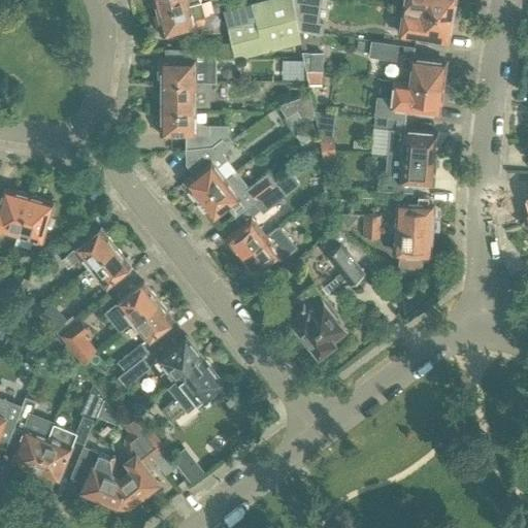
[(201,2),(200,0),(154,0),(154,1),(152,3),(153,7),(156,7),(157,12),(191,4),(201,2)]
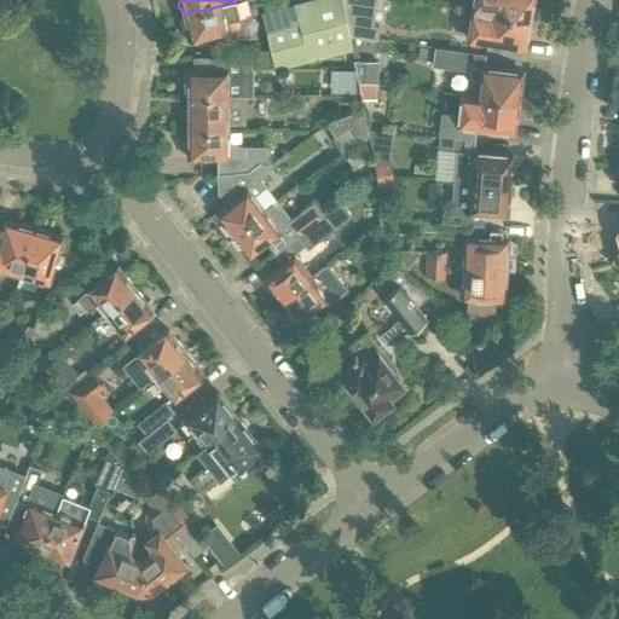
[(281,68),(352,48),(350,35),(342,0),(302,0),(295,3),(295,5),(264,12),(268,30),(266,30),(271,50),(249,50),(249,57),(252,57),(252,68),(253,68),(281,68)]
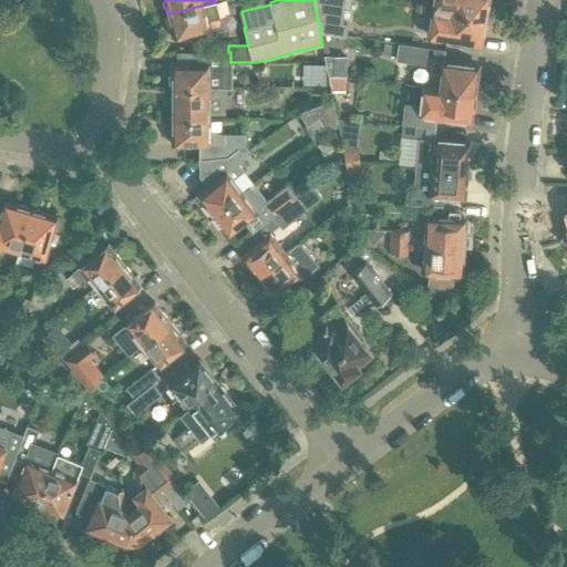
[(313,0),(320,32),(347,35),(349,23),(342,23),(344,0),(313,0)]
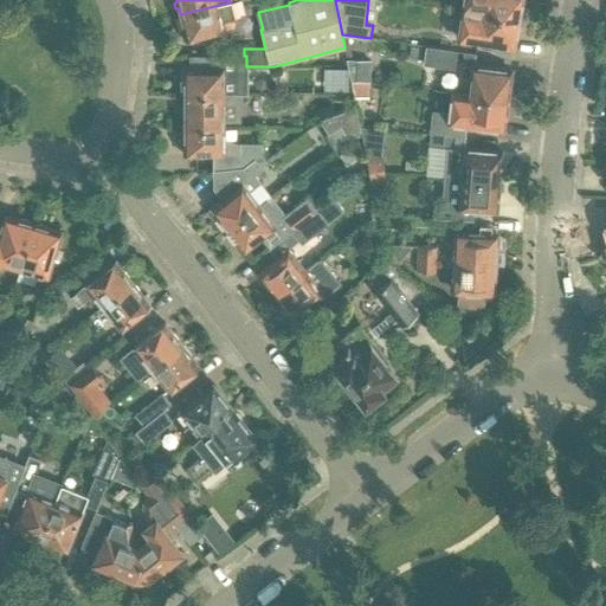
[(522,2),(522,0),(462,0),(461,10),(482,13),(519,19),(520,14),(523,12),(524,6),(522,2)]
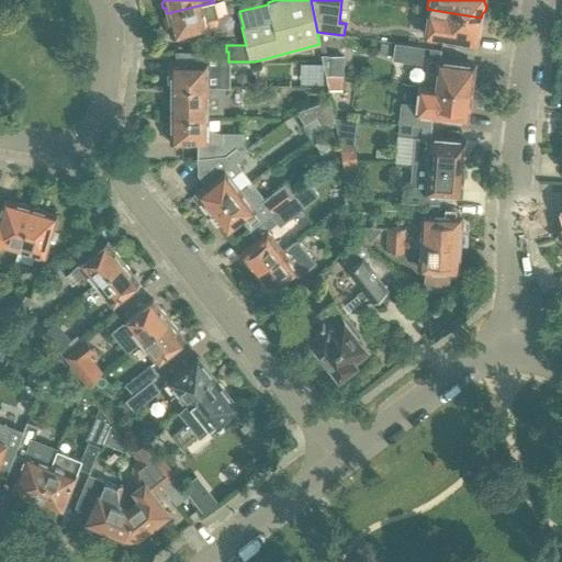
[(173,38),(209,29),(206,20),(218,18),(214,2),(203,4),(167,13),(168,17),(166,19),(167,24),(170,24),(173,38)]
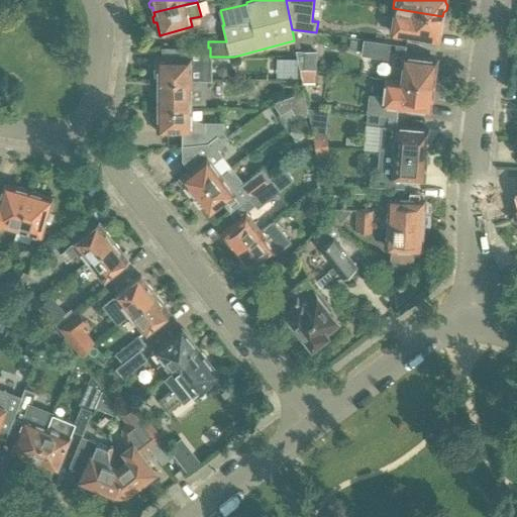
[(442,19),(442,16),(411,11),(407,34),(438,40),(440,28),(443,26),(444,21),(442,19)]
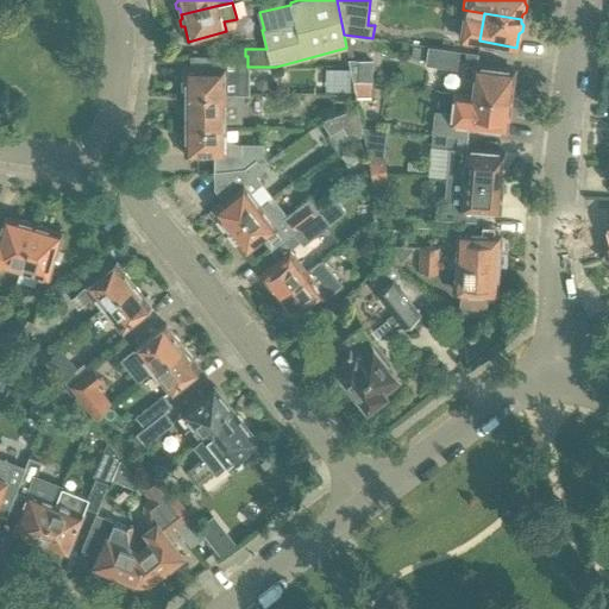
[(459,51),(449,49),(428,46),(427,49),(426,61),(426,64),(457,68),(459,51)]
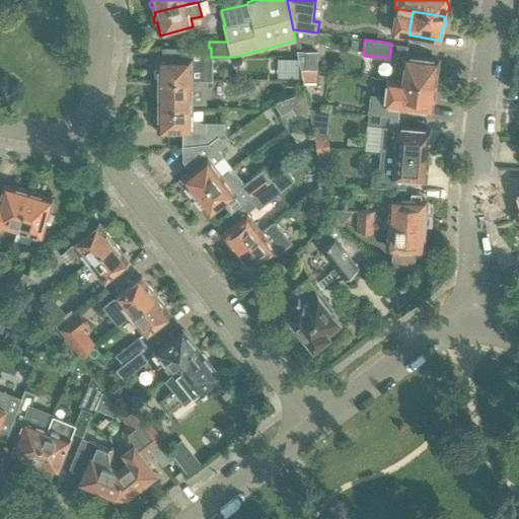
[(363,52),(364,42),(352,41),(351,50),(363,52)]
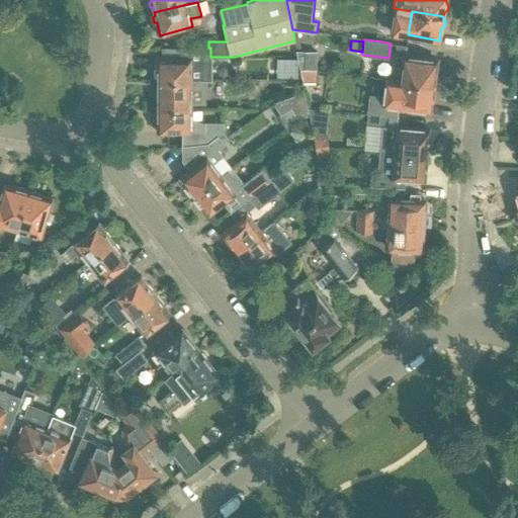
[(154,71),(154,77),(157,79),(157,81),(191,81),(205,81),(211,81),(211,57),(210,57),(210,48),(208,48),(199,48),(199,47),(180,47),(180,57),(157,57),(157,69),(154,71)]
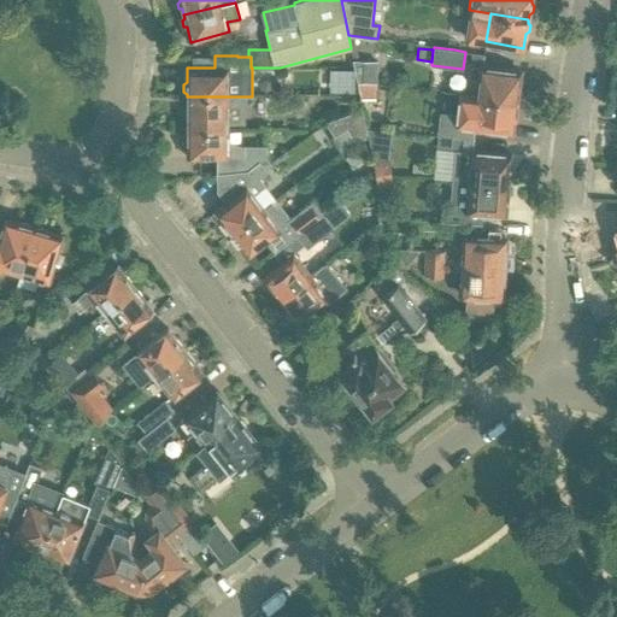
[(353,60),(354,68),(358,83),(376,86),(377,60),(353,60)]
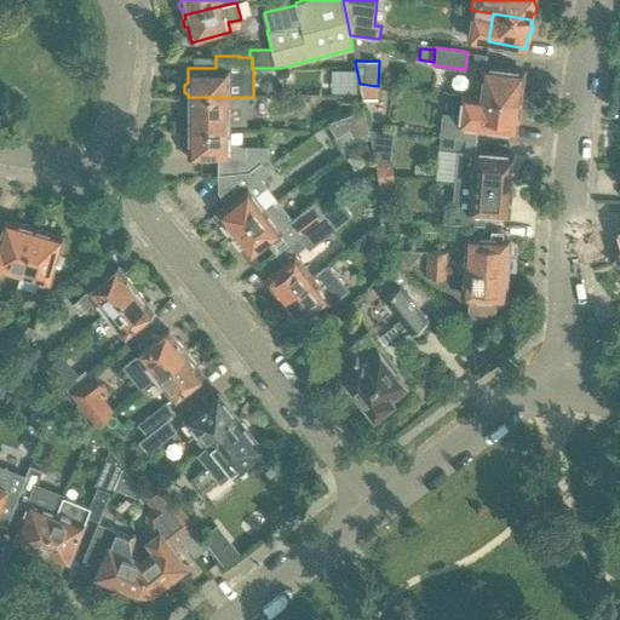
[(481,97),(518,102),(522,72),(474,65),(472,74),(476,79),(483,79),(481,96),(481,97)]
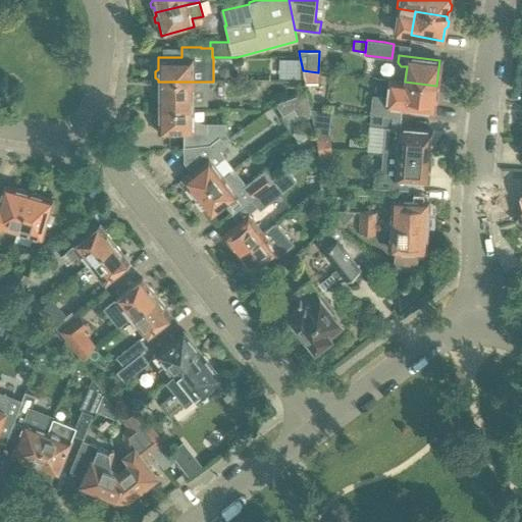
[(285,60),(285,74),(299,74),(299,60),(285,60)]
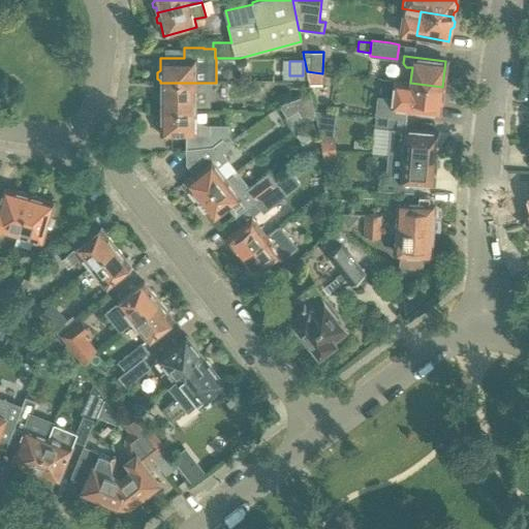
[(376,116),(376,117),(405,120),(407,107),(439,112),(442,87),(410,83),(410,82),(397,80),(394,98),(378,96),(375,116),(376,116)]
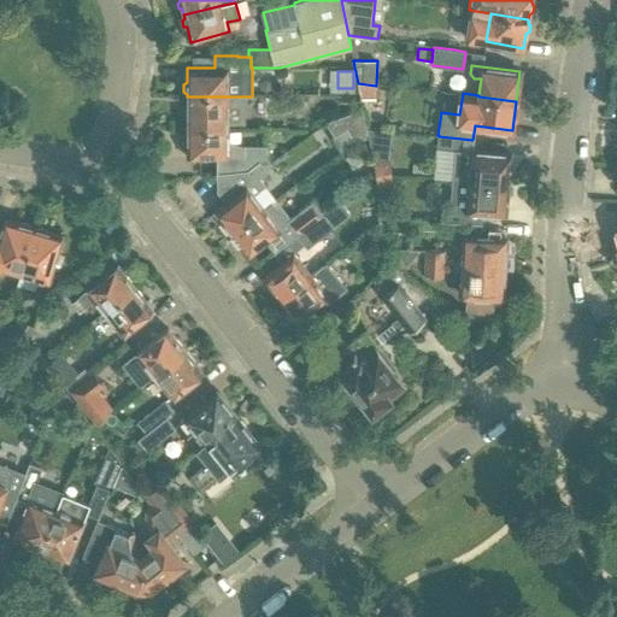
[(187,109),(183,112),(183,119),(187,123),(187,129),(228,129),(228,123),(245,123),(245,97),(228,97),(187,97),(187,109)]
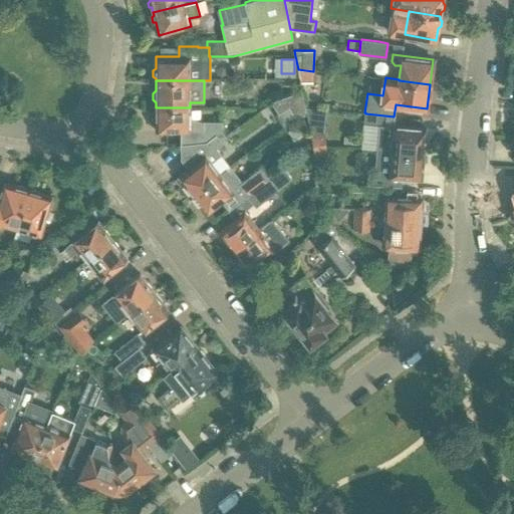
[(277,99),(272,102),(286,125),(306,112),(302,91),(277,99)]
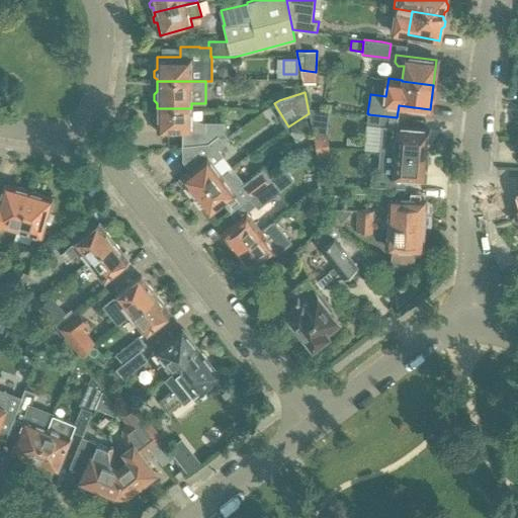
[(157,111),(154,114),(154,120),(157,122),(157,133),(182,133),(183,146),(208,143),(220,135),(226,134),(226,122),(204,122),(204,130),(191,130),(191,108),(157,108),(157,111)]
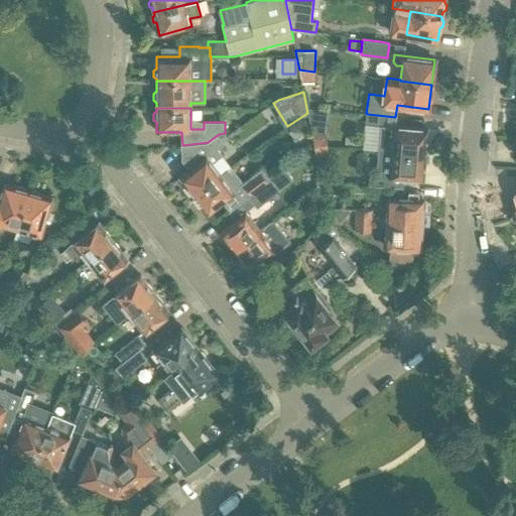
[(380,133),(378,150),(392,151),(424,154),(426,129),(394,126),(395,117),(367,114),(366,124),(380,125),(380,133)]
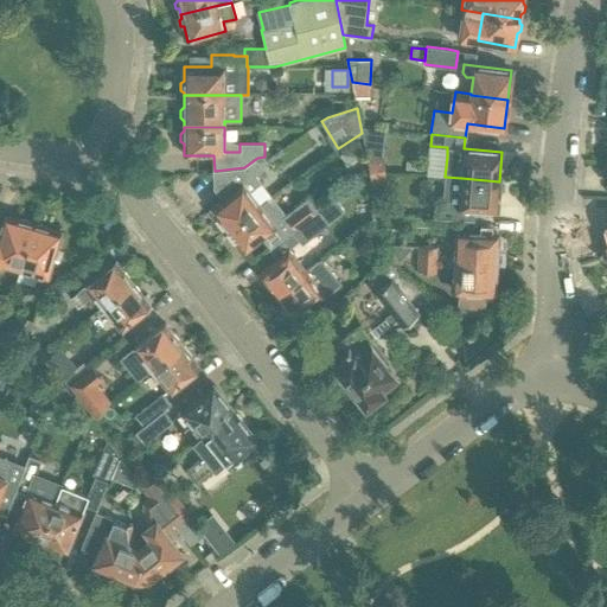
[(369,170),(384,171),(382,153),(366,155),(369,170)]
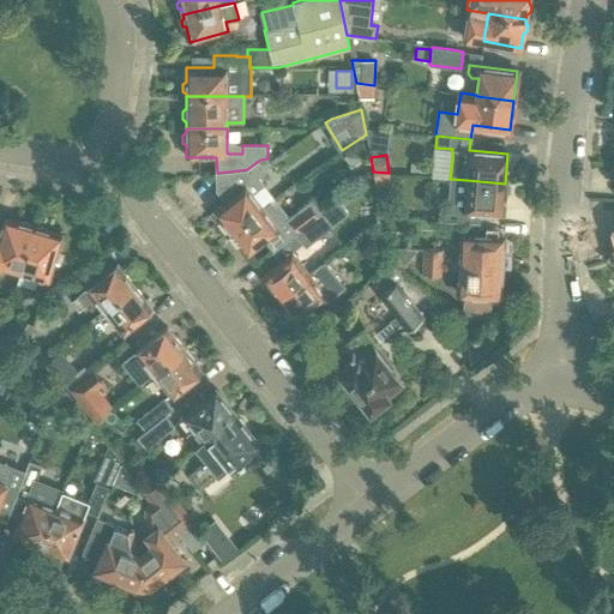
[(214,210),(232,233),(264,208),(263,206),(253,193),(265,185),(258,175),(266,169),(265,168),(271,163),(268,158),(260,160),(247,169),(217,173),(217,190),(224,200),(214,210)]
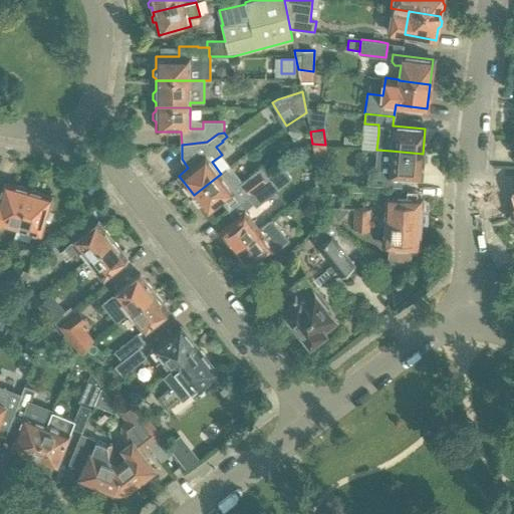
[(327,156),(325,145),(312,144),(315,158),(327,156)]
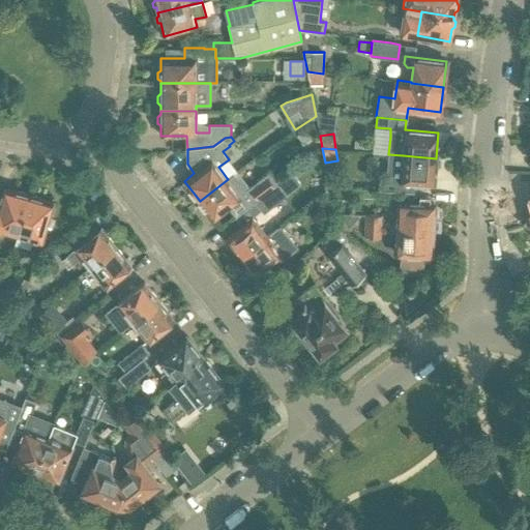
[(393,192),(404,192),(413,193),(414,182),(434,183),(436,158),(403,155),(388,154),(386,179),(380,178),(379,190),(393,192)]
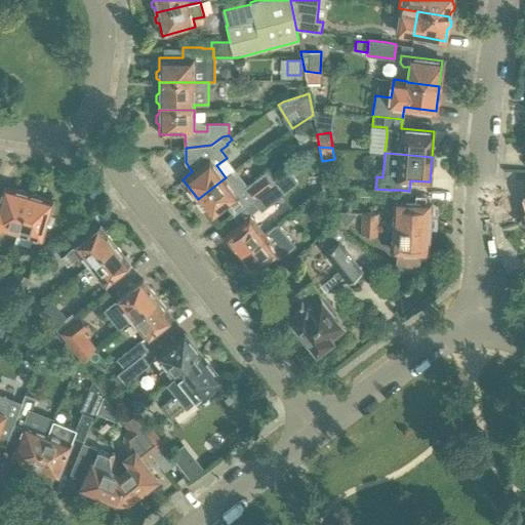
[(226,177),(198,199),(212,217),(240,196),(240,197),(247,192),(232,171),(225,176),(226,177)]
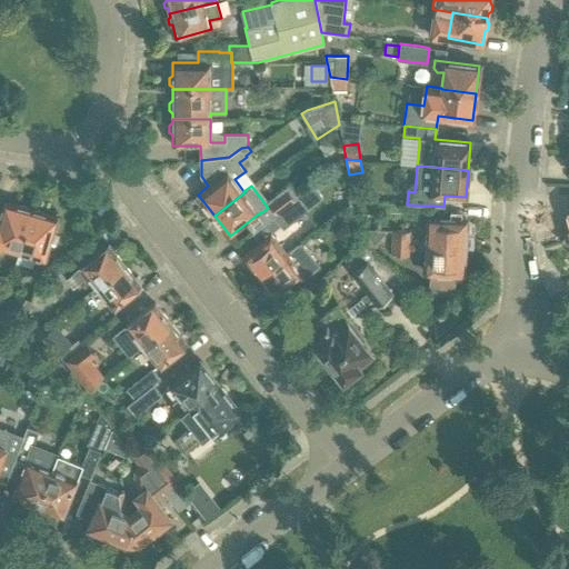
[(299,198),(308,209),(323,197),(315,186),(299,198)]
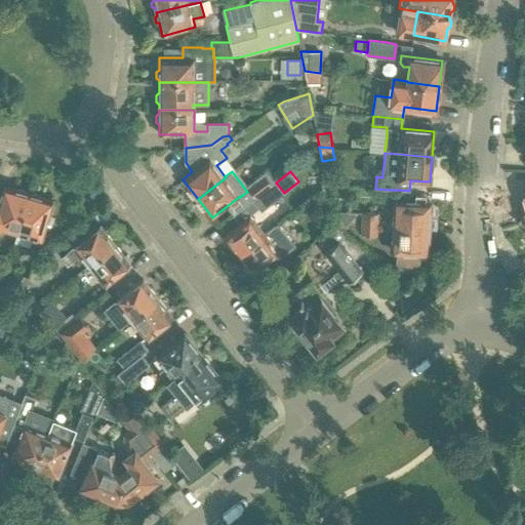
[(255,197),(273,184),(266,174),(248,188),(255,197)]
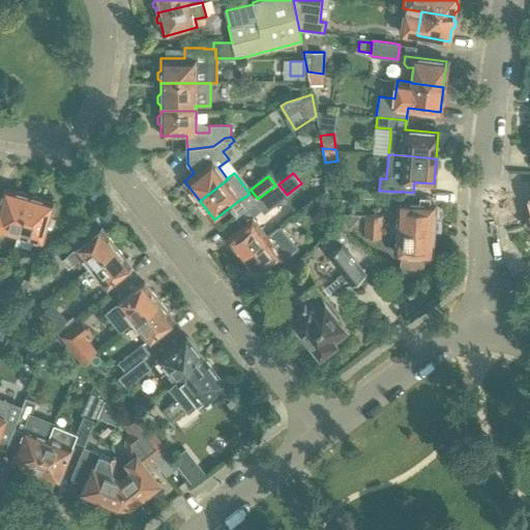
[(275,185),(258,199),(255,202),(264,213),(287,196),(287,195),(278,184),(277,183),(275,185)]
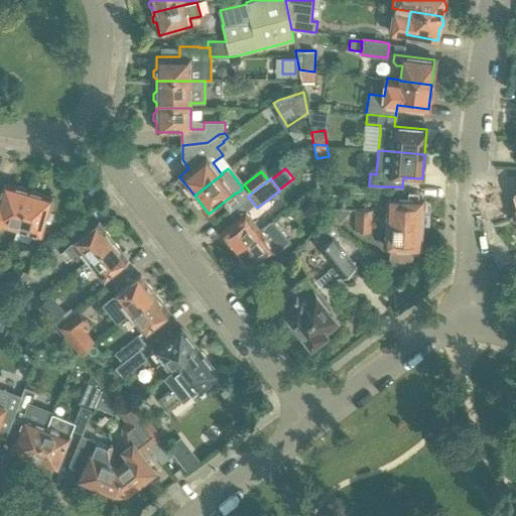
[(0,222),(17,228),(28,190),(5,184),(0,201),(0,222)]
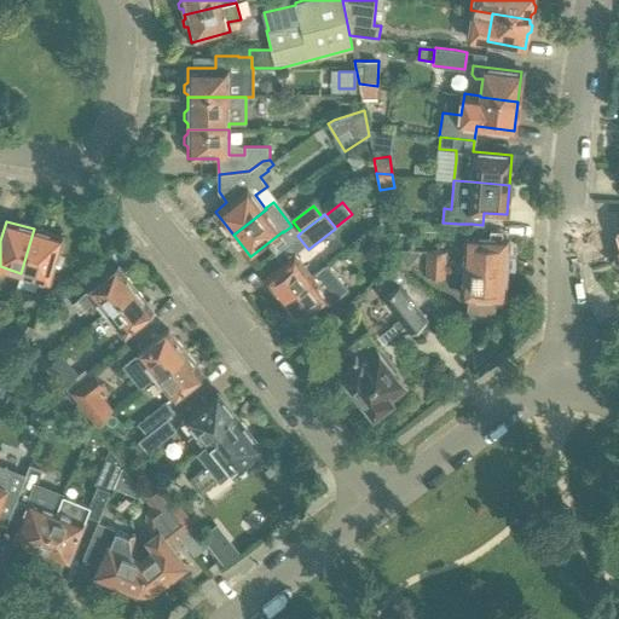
[(371,230),(385,248),(391,243),(387,229),(381,221),(371,230)]
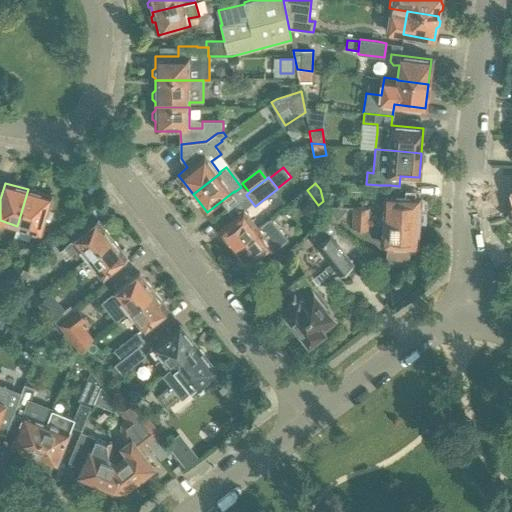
[(384,195),(382,221),(418,222),(419,197),(398,196),(399,186),(390,185),(389,196),(384,195)]
